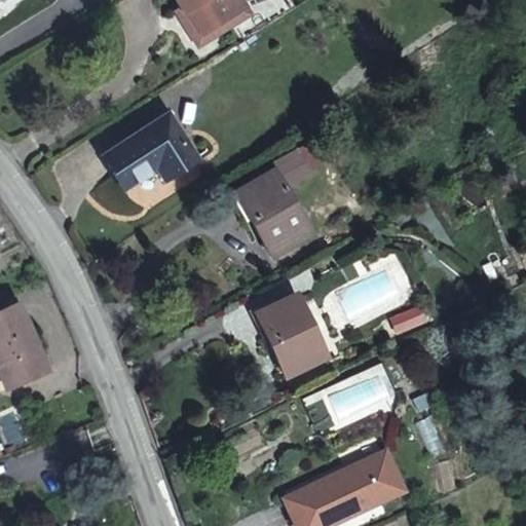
[(294,11),(287,0),(258,0),(250,3),(242,7),(237,0),(171,0),(180,13),(182,16),(187,12),(191,19),(182,24),(192,41),(226,20),(231,27),(242,44),(294,11)]
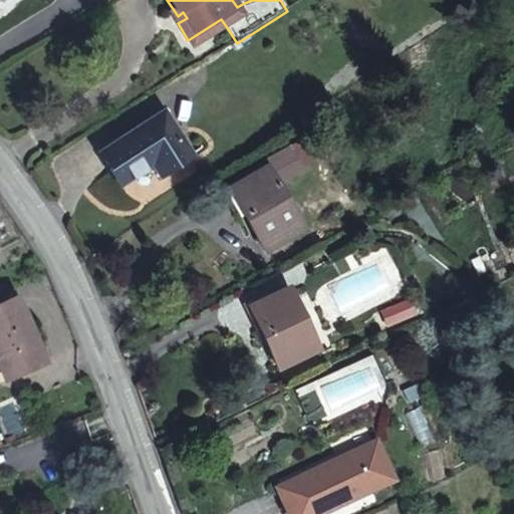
[(178,16),(176,13),(173,15),(178,23),(187,18),(183,12),(178,16)]
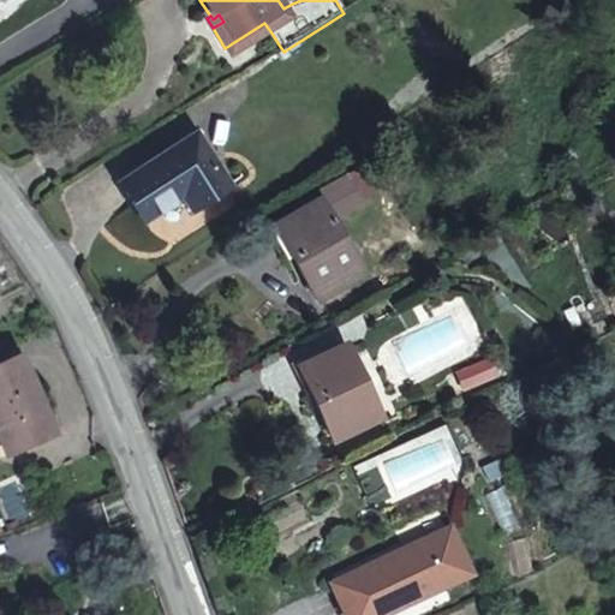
[(231,57),(270,31),(264,23),(225,48),(231,57)]
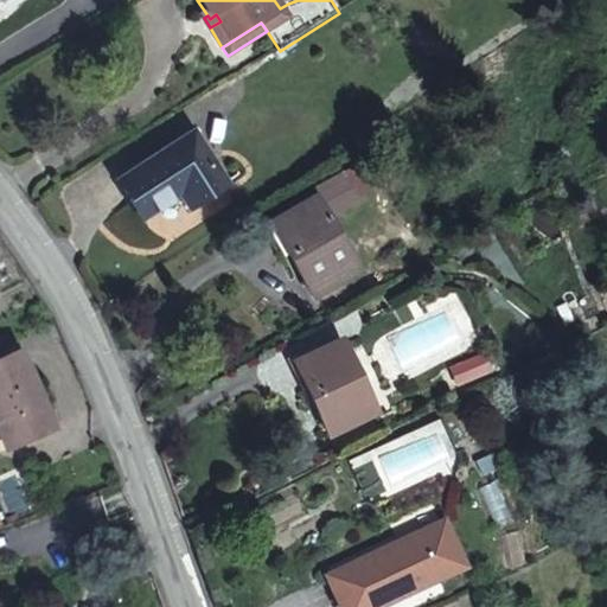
[(225,187),(193,135),(116,184),(139,221),(179,196),(189,211),(225,187)]
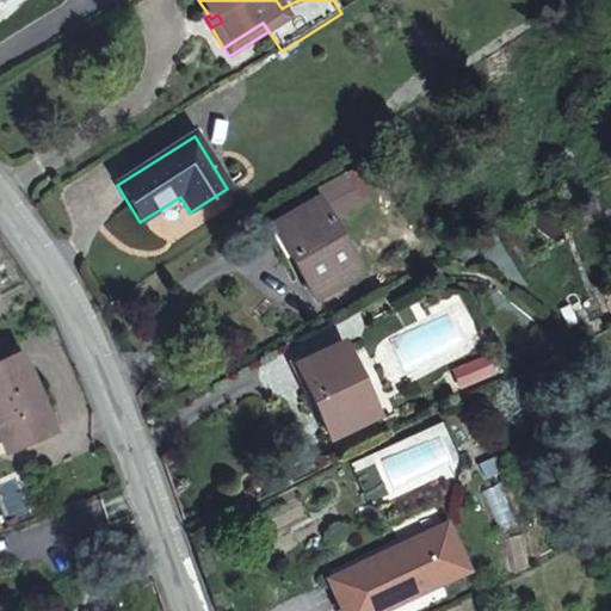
[(341,177),(313,198),(327,224),(359,207),(341,177)]
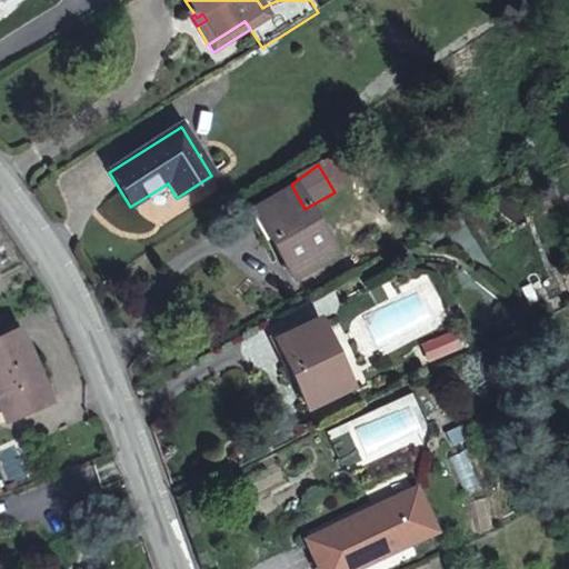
[(305,209),(291,185),(253,207),(268,231),(265,235),(288,277),(330,255),(305,209)]
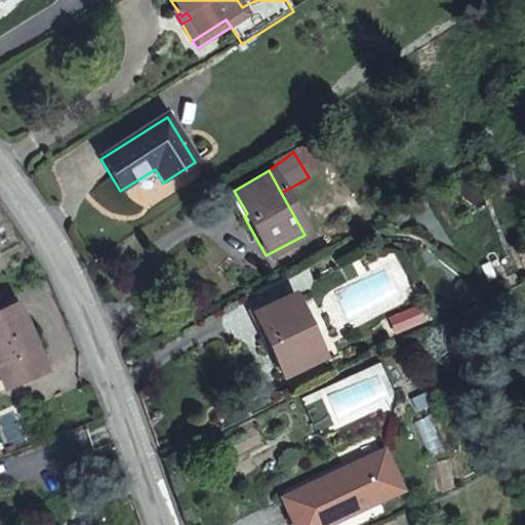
[(279,376),(320,358),(290,294),(255,311),(269,340),(264,342),(279,376)]
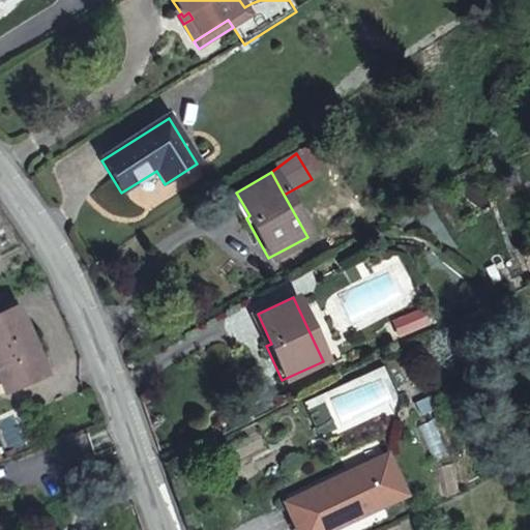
[(388,322),(398,340),(427,326),(417,308),(388,322)]
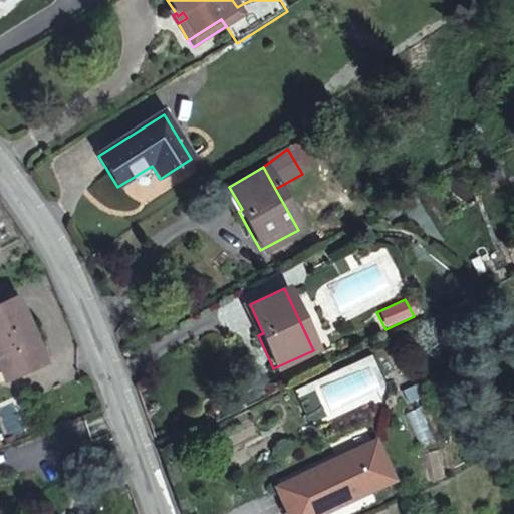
[(0,364),(9,384),(43,368),(28,335),(32,334),(18,303),(0,310),(0,364)]
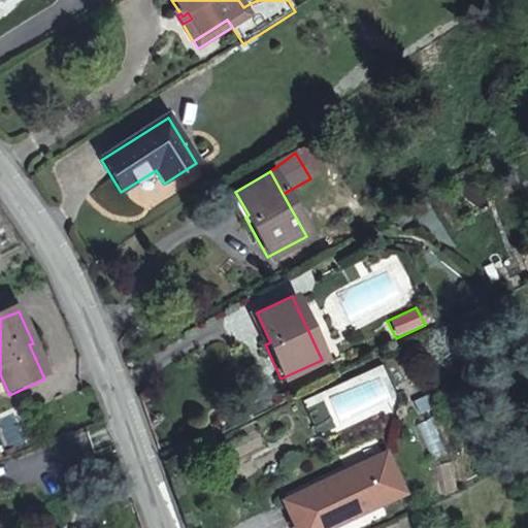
[(29,344),(44,378),(48,375),(33,343),(29,344)]
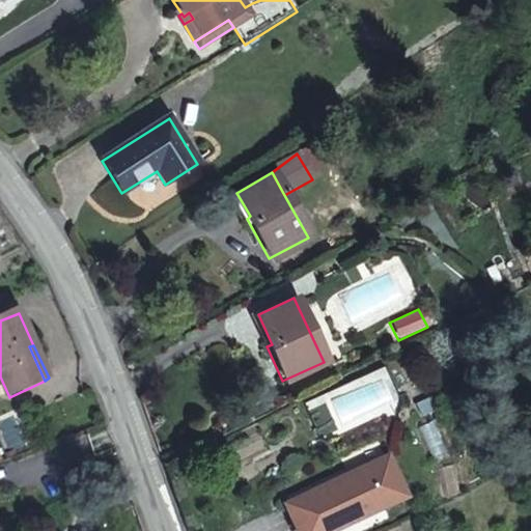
[(4,448),(23,447),(21,424),(2,425),(4,448)]
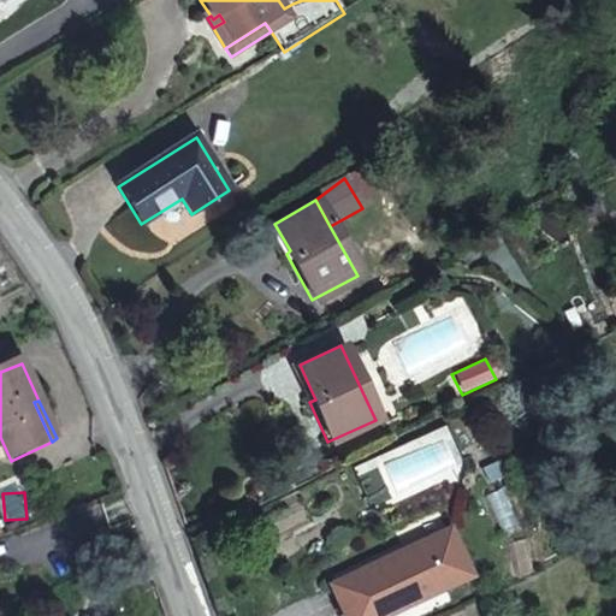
[(326,587),(339,615),(379,615),(465,576),(445,535),(385,563),(384,561),(326,587)]
